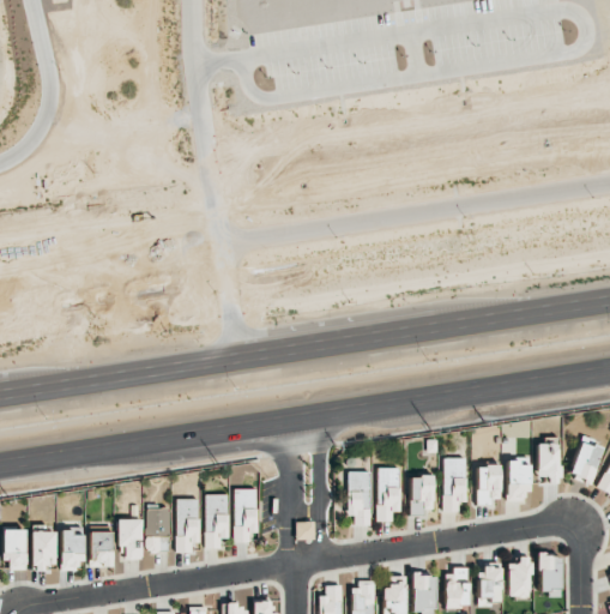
[(569,474),(591,482),(604,445),(584,438),(569,474)]
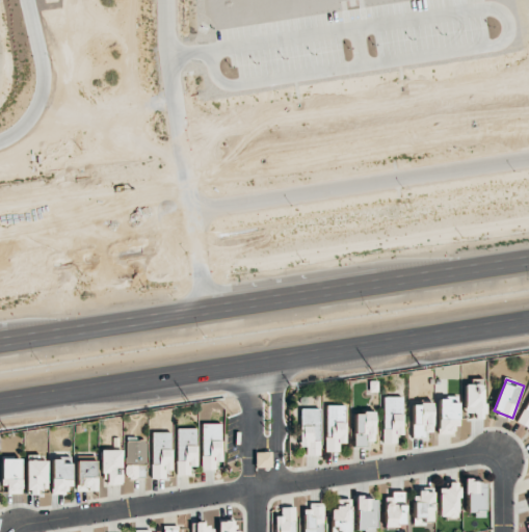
[(467,384),(467,414),(486,414),(486,384),(467,384)]
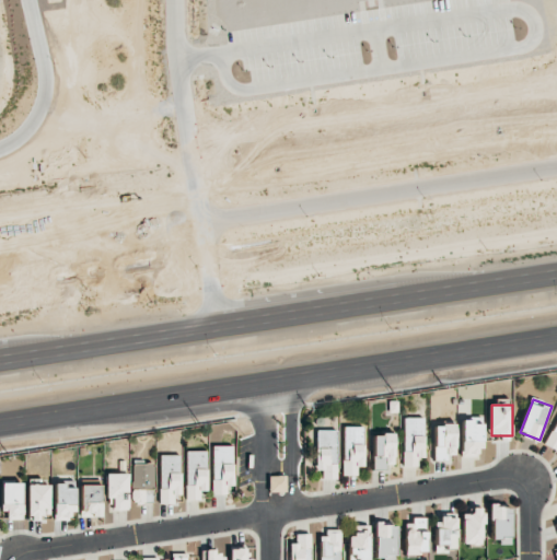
[(427,418),(406,418),(405,466),(420,467),(420,457),(426,457),(427,418)]
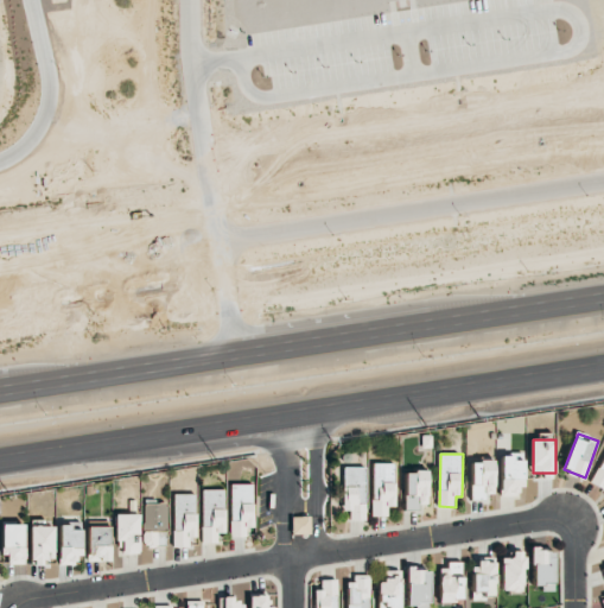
[(503,455),(503,495),(526,495),(525,454),(503,455)]
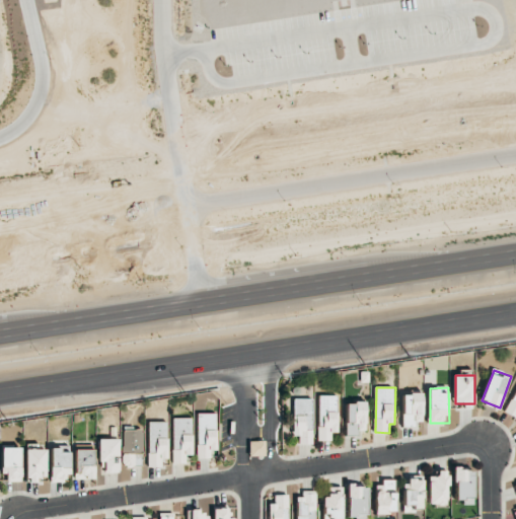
[(406,425),(424,424),(423,393),(403,393),(406,425)]
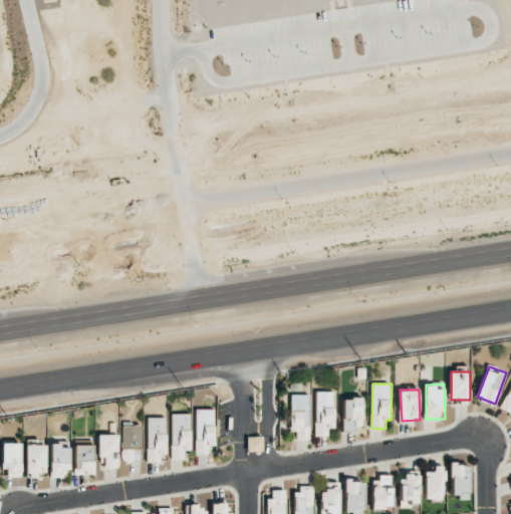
[(335,429),(336,392),(317,392),(317,424),(328,425),(328,428),(335,429)]
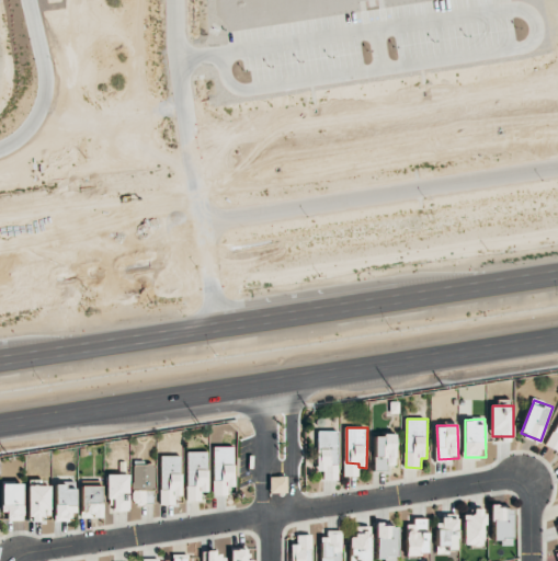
[(340,432),(319,432),(319,471),(328,471),(328,479),(340,479),(340,465),(339,465),(340,432)]
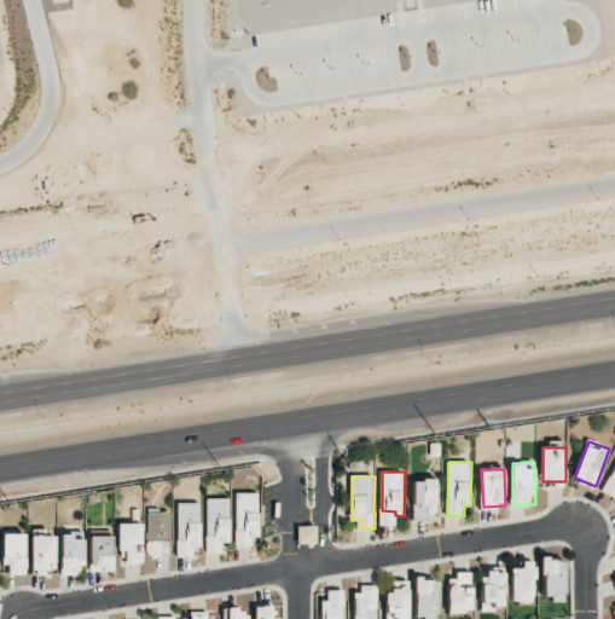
[(437,480),(415,480),(415,516),(437,516),(437,480)]
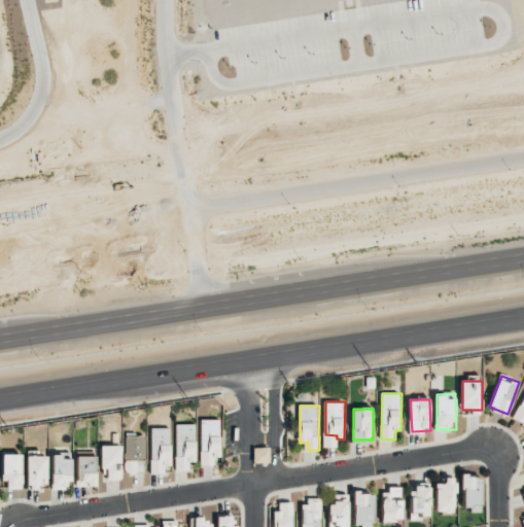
[(221,420),(203,420),(202,465),(216,465),(216,457),(221,457),(221,420)]
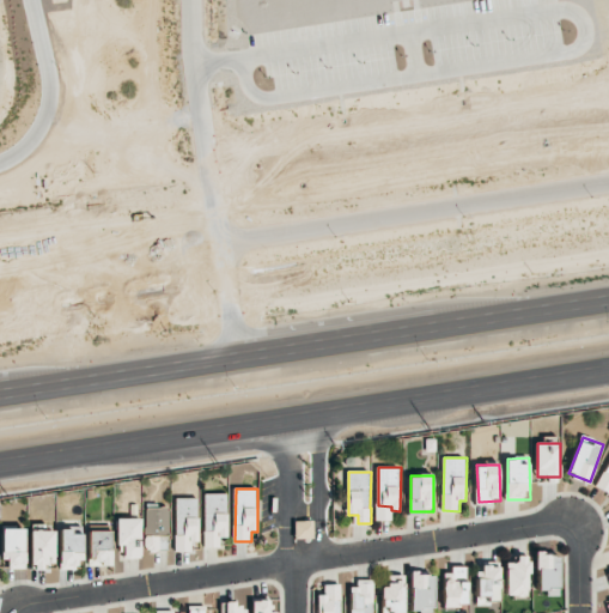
[(229,493),(206,493),(207,546),(221,546),(221,538),(229,538),(229,493)]
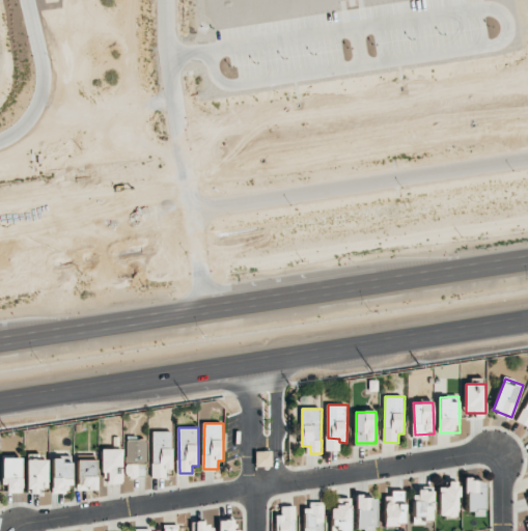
[(173,431),(154,431),(155,477),(167,477),(167,470),(173,469),(173,431)]
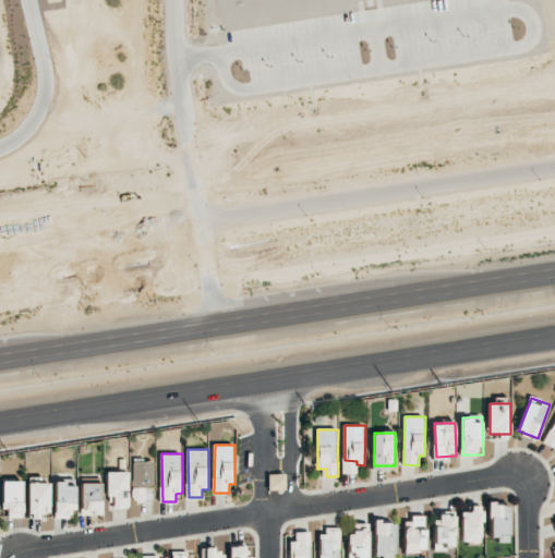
[(156,500),(157,461),(135,461),(134,500),(156,500)]
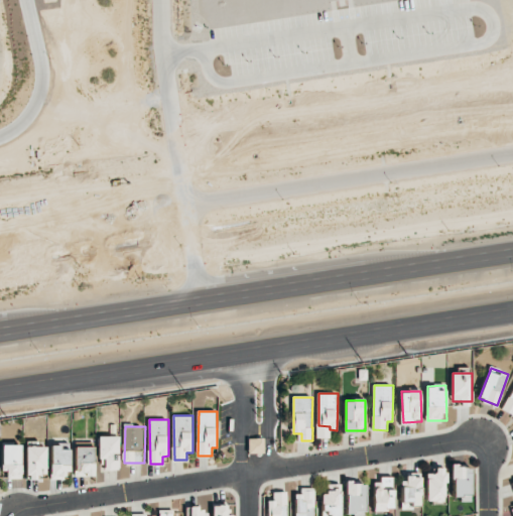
[(120,436),(101,436),(101,471),(120,470),(120,436)]
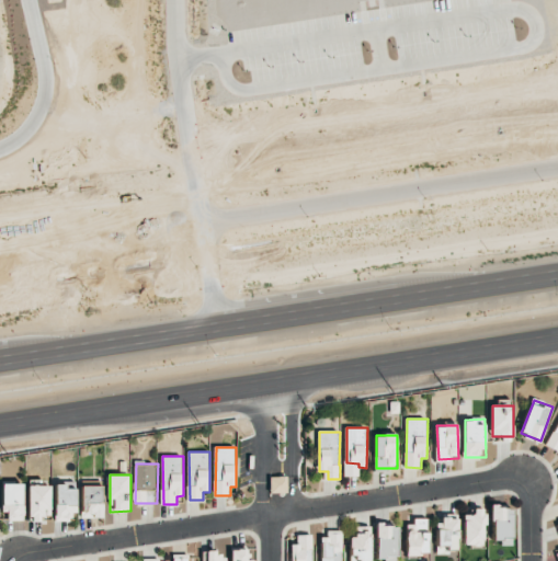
[(24,521),(25,484),(4,483),(4,521),(24,521)]
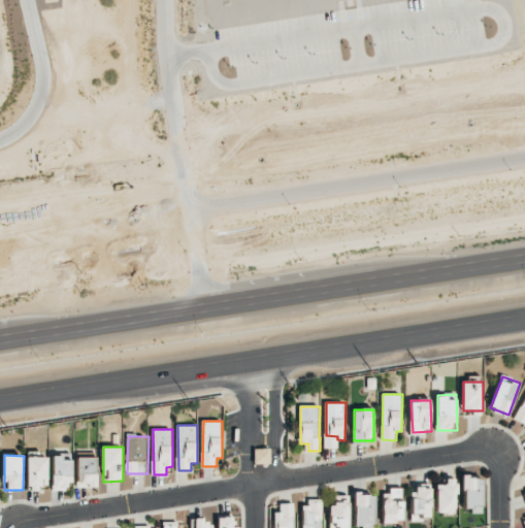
[(72,460),(64,460),(64,456),(53,456),(54,491),(72,490),(72,460)]
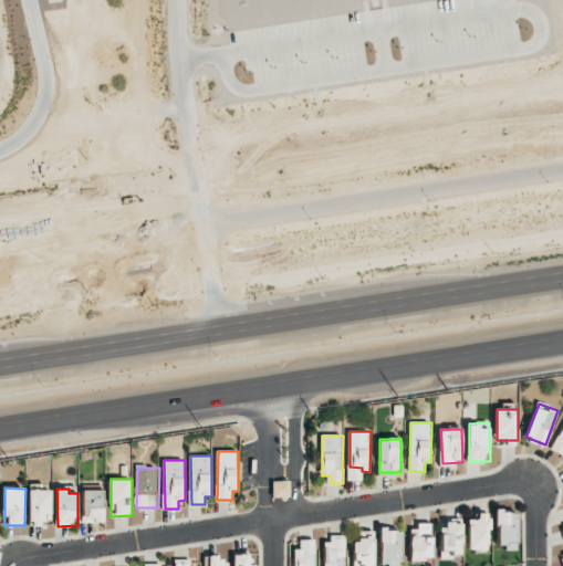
[(52,522),(51,490),(29,490),(30,522),(52,522)]
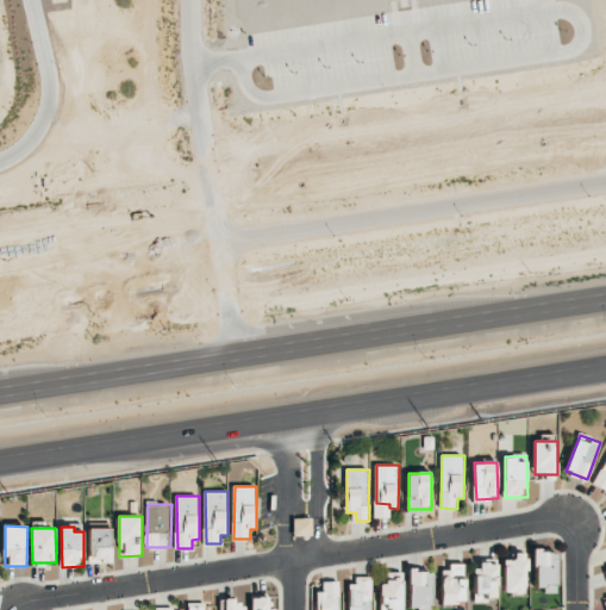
[(91,562),(113,562),(113,528),(91,528),(91,562)]
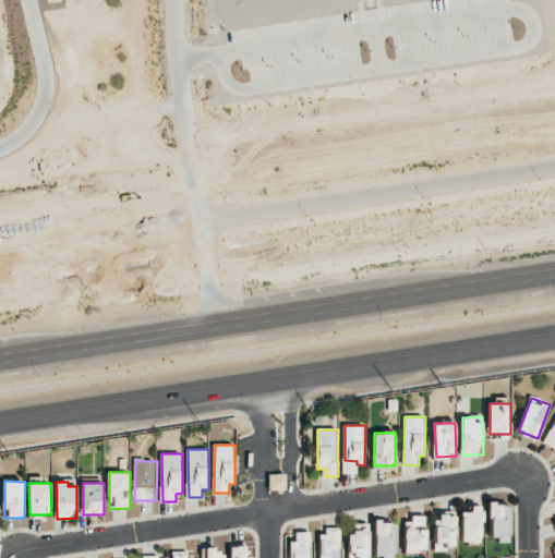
[(511,504),(491,502),(491,540),(511,541),(511,504)]
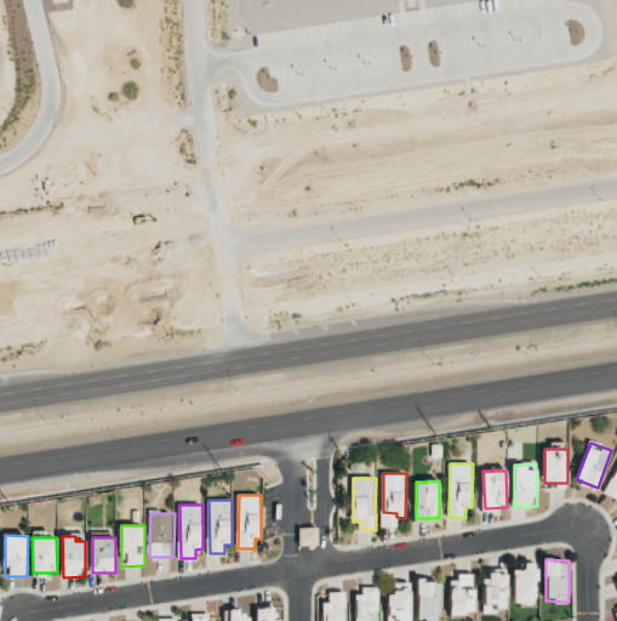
[(514,570),(515,603),(537,603),(536,563),(525,563),(525,570),(514,570)]
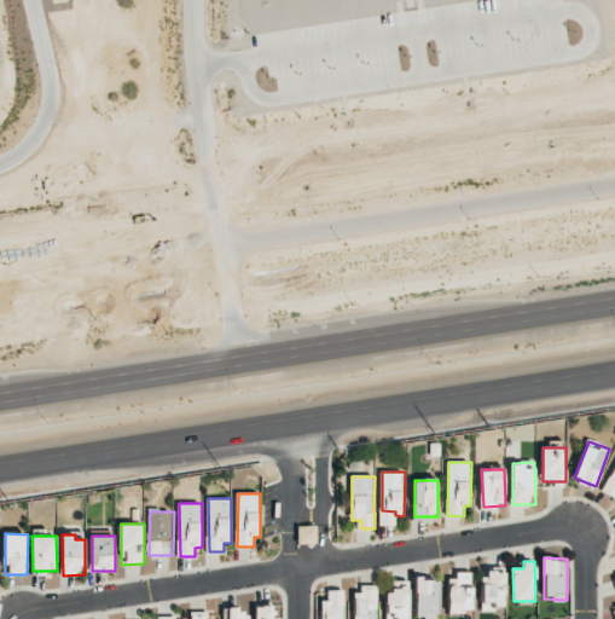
[(495,606),(506,605),(505,567),(489,568),(489,577),(482,577),(483,612),(495,611),(495,606)]
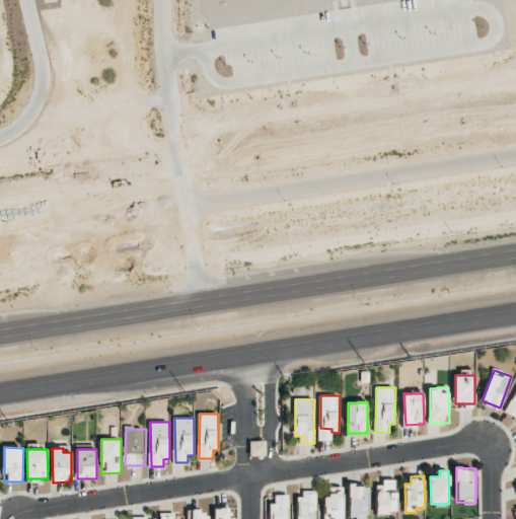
[(377,513),(397,513),(397,482),(377,482),(377,513)]
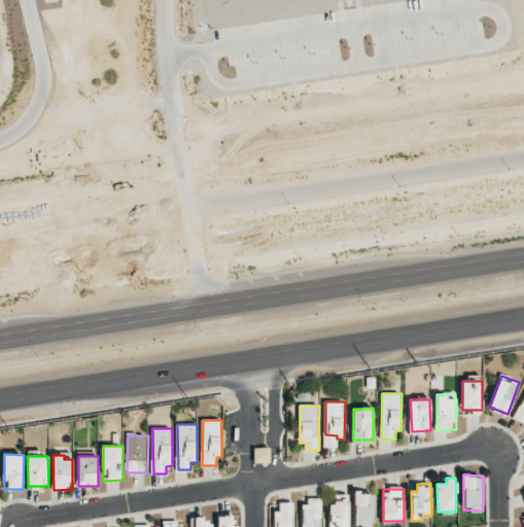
[(375,526),(374,492),(355,493),(356,524),(363,524),(363,526),(375,526)]
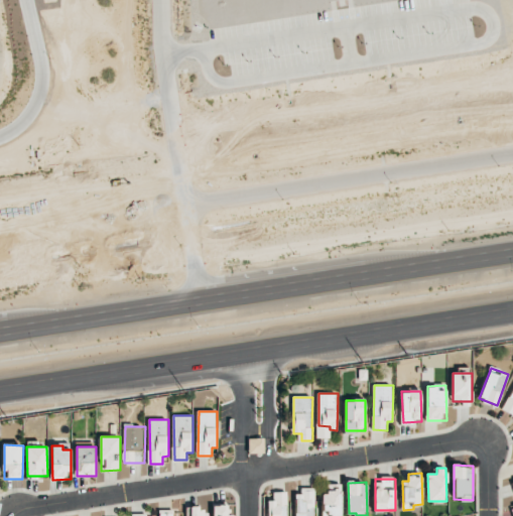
[(296,494),(296,515),(315,515),(315,488),(303,488),(303,494),(296,494)]
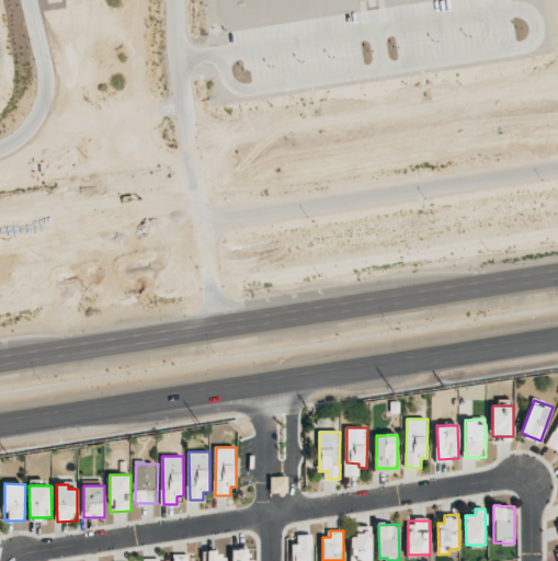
[(372,560),(373,535),(352,534),(351,560),(372,560)]
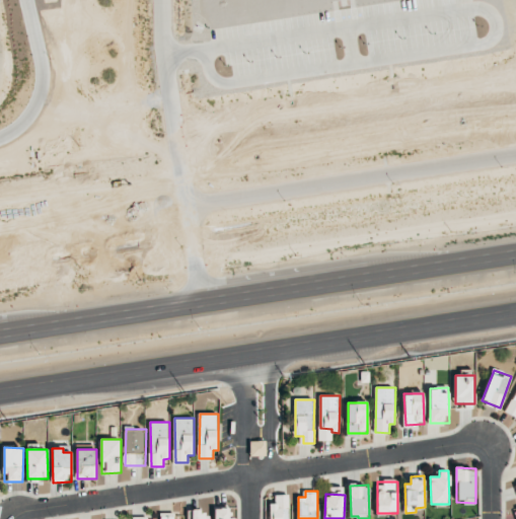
[(290,518),(290,495),(277,495),(277,503),(272,504),(271,518),(290,518)]
